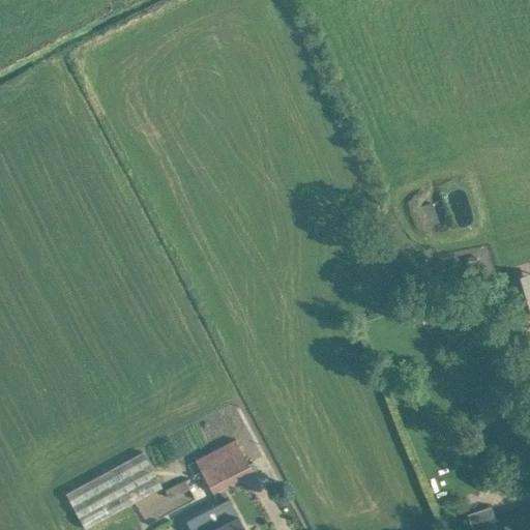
[(529,300),(521,304),(525,317),(529,315),(529,300)]
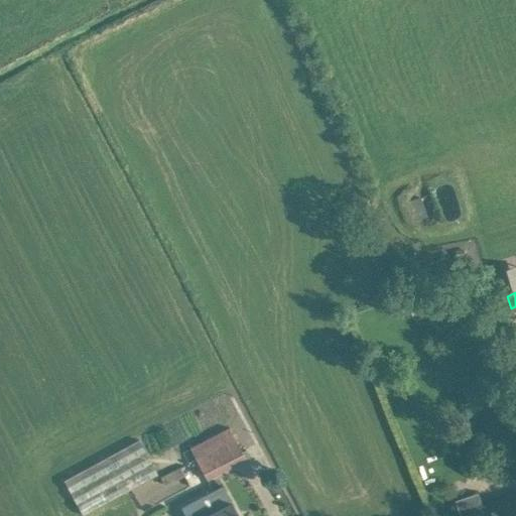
[(229,425),(189,446),(207,479),(246,459),(229,425)]
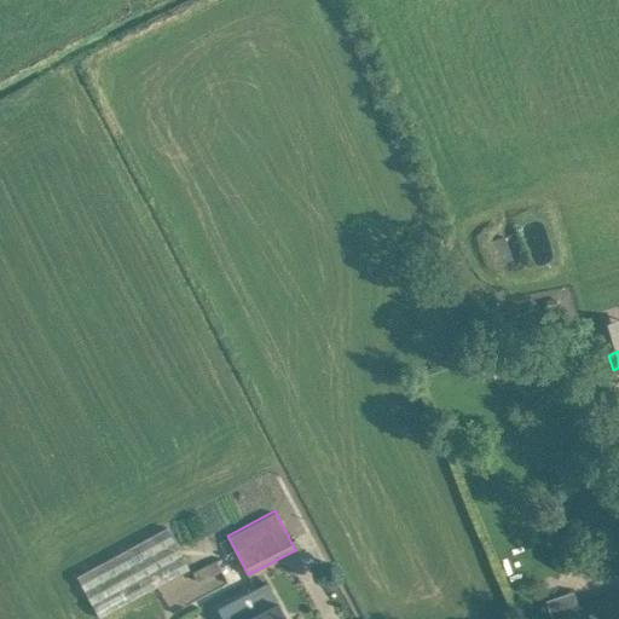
[(215,560),(192,572),(196,580),(219,570),(215,560)]
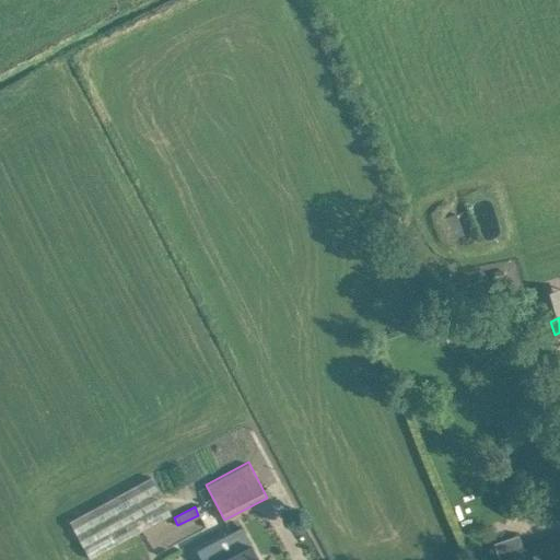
[(242,526),(197,550),(202,559),(259,559),(255,549),(242,526)]
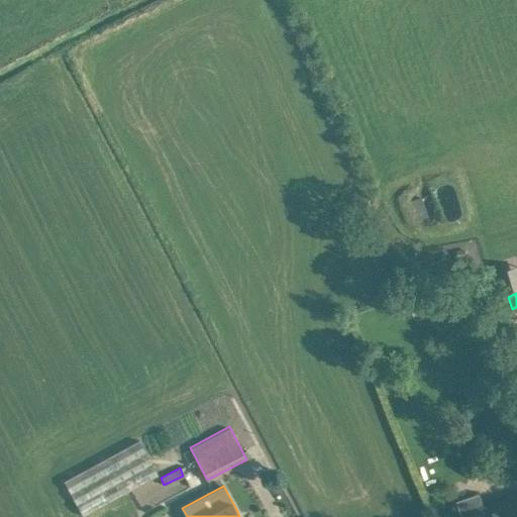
[(516,516),(516,495),(485,506),(480,494),(456,502),(461,516),(516,516)]
